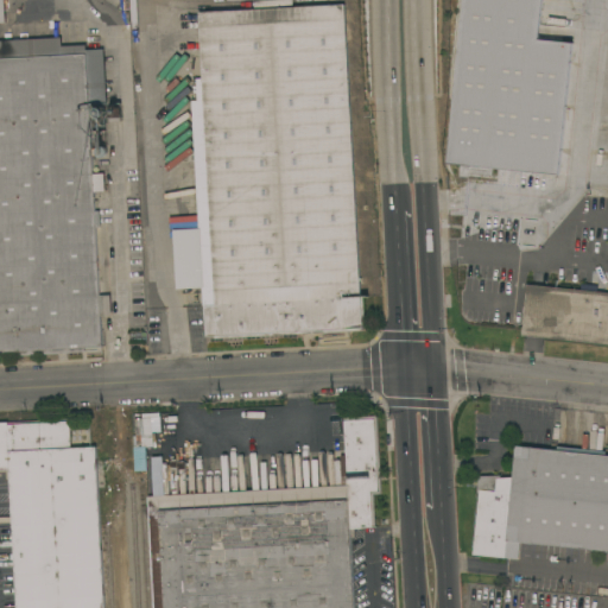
[(540,0),(460,0),(448,164),(559,173),(569,42),(538,39),(540,0)]
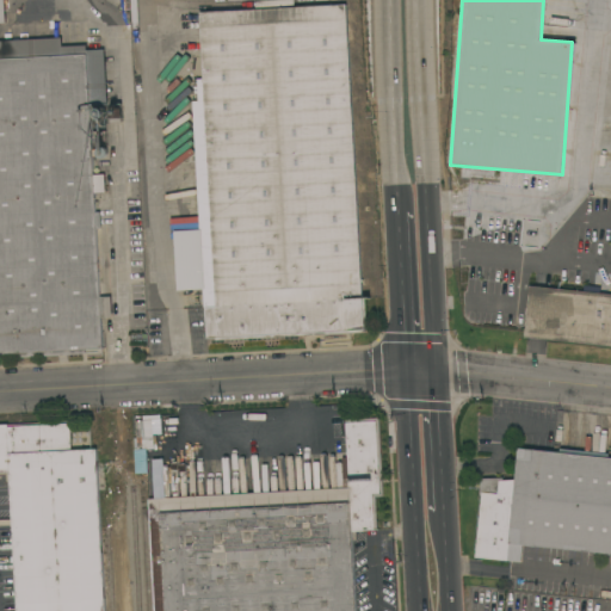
[(363,300),(365,300),(366,332),(215,340),(215,338),(207,338),(205,307),(204,307),(203,289),(178,290),(174,230),(199,229),(193,122),(172,123),(171,103),(192,102),(192,100),(198,100),(197,79),(203,79),(199,12),(346,4),(363,300)]
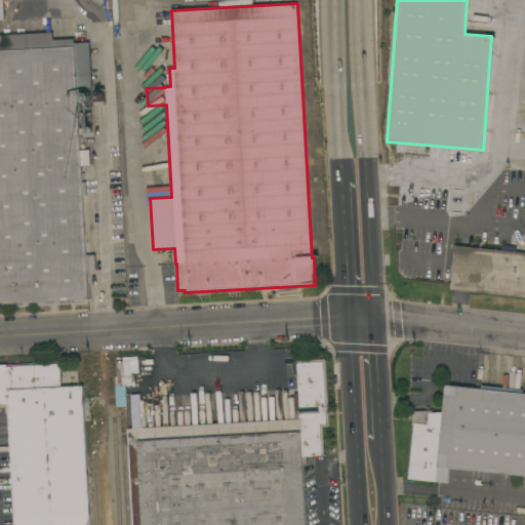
[(0,34),(52,32),(53,40),(74,38),(75,42),(89,42),(92,90),(77,91),(82,183),(86,182),(87,196),(83,196),(86,255),(95,254),(96,272),(87,273),(88,299),(73,300),(73,304),(8,308),(8,304),(0,304),(0,34)]
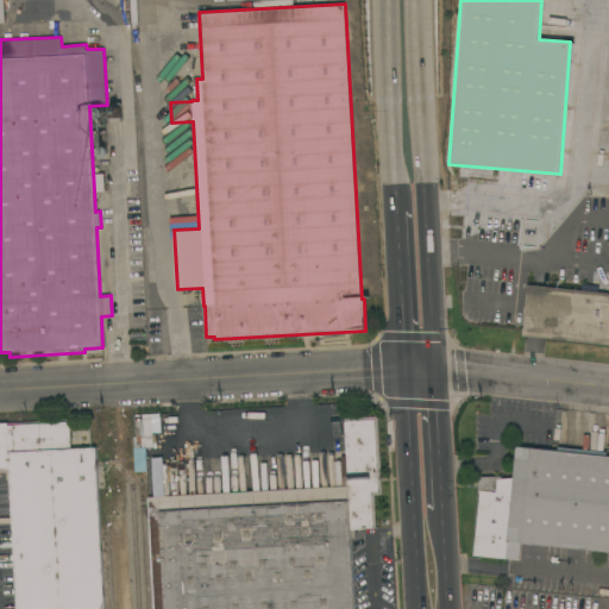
[(608,344),(522,336),(525,314),(525,306),(526,306),(528,284),(608,293),(608,344)]
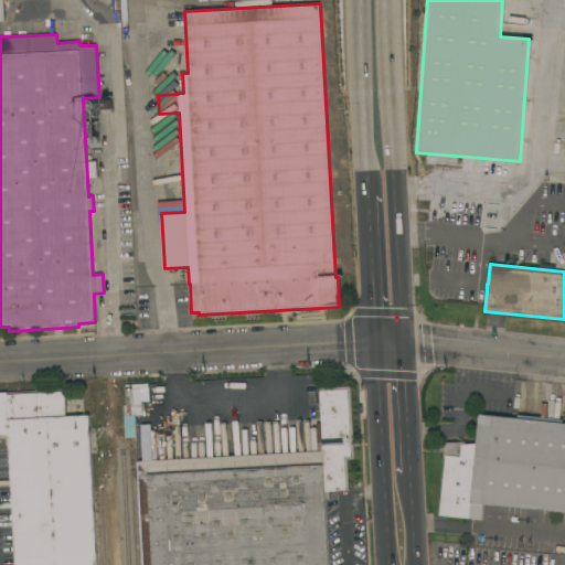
[(142,564),(137,464),(138,464),(138,461),(318,451),(316,423),(321,423),(319,387),(350,386),(354,459),(347,459),(349,489),(326,491),(329,564),(142,564)]
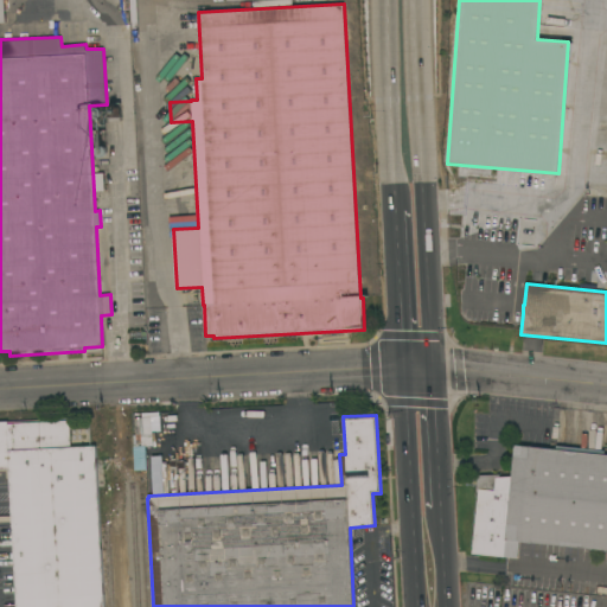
[(17,606),(10,468),(0,468),(0,421),(8,421),(8,423),(70,420),(71,447),(96,446),(104,606),(17,606)]
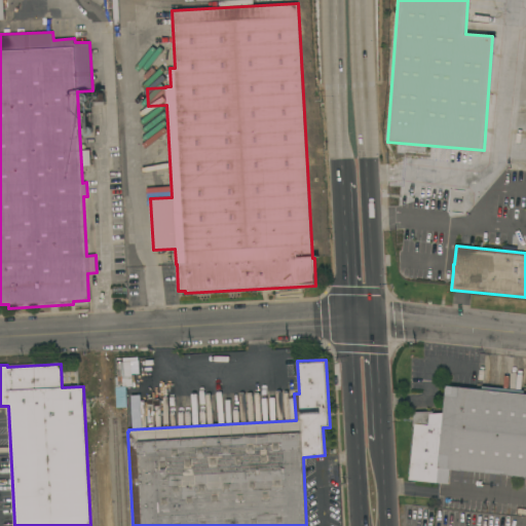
[(525,476),(450,468),(448,484),(409,480),(415,426),(413,425),(414,412),(430,411),(429,413),(444,413),(446,385),(525,392),(525,476)]
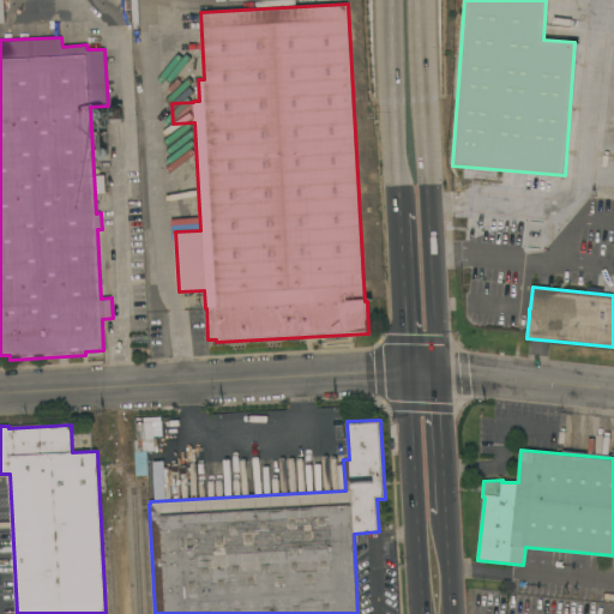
All buildings are outlined.
